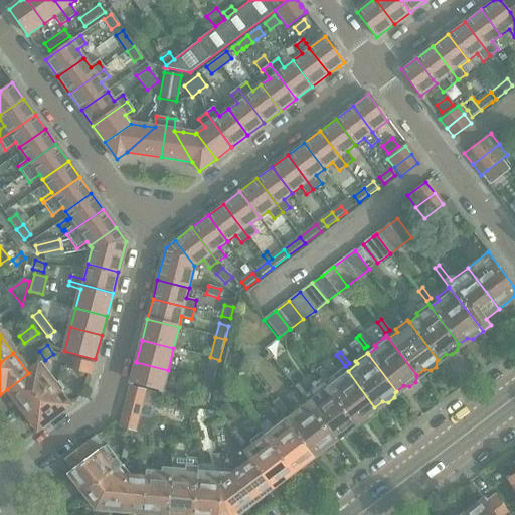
[(94,363),(70,357),(67,369),(91,375),(94,363)]
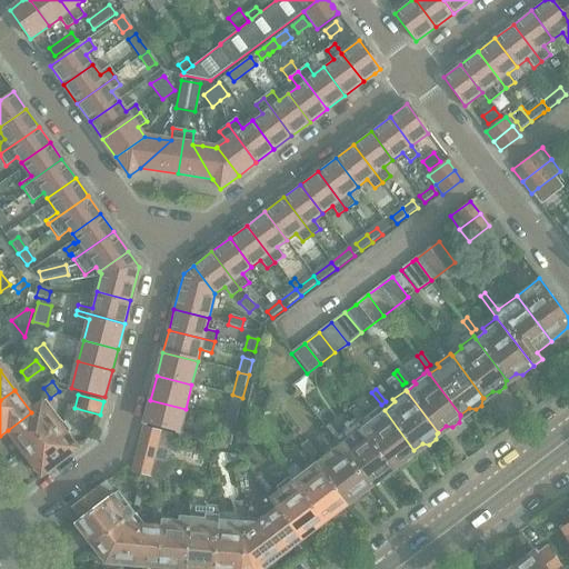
[(237,421),(242,398),(232,395),(226,419),(237,421)]
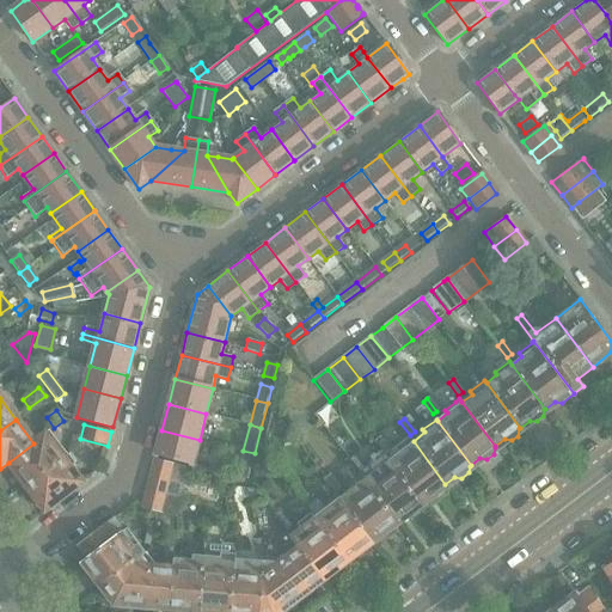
[(194,464),(200,440),(161,430),(155,454),(194,464)]
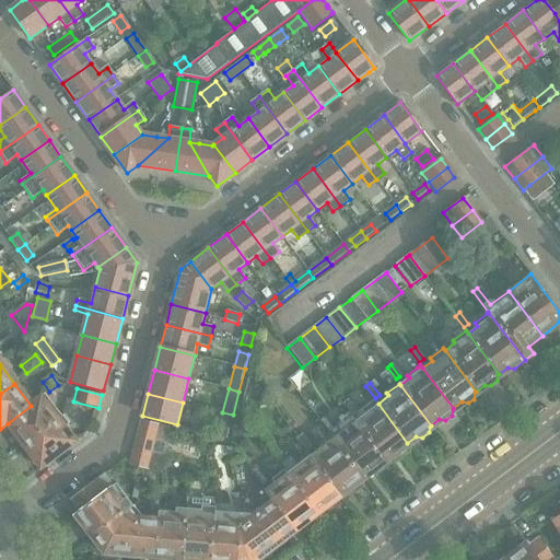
[(60,417),(57,419),(42,397),(31,406),(8,423),(14,432),(12,435),(19,443),(23,444),(24,445),(61,417),(60,417)]
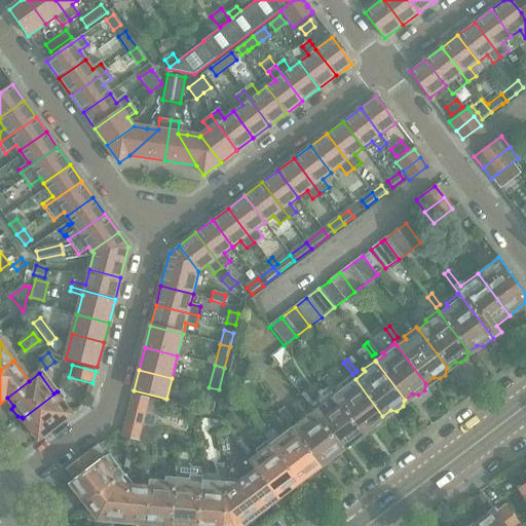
[(331,390),(334,387),(326,376),(322,379),(331,390)]
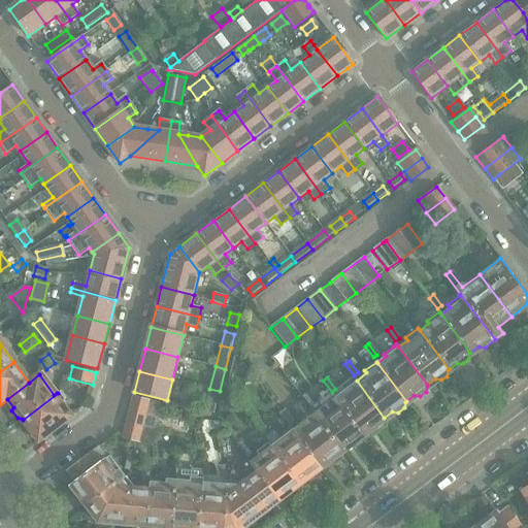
[(384,418),(357,381),(355,377),(342,387),(344,390),(335,397),(363,434),(370,428),(377,429),(383,425),(384,418)]
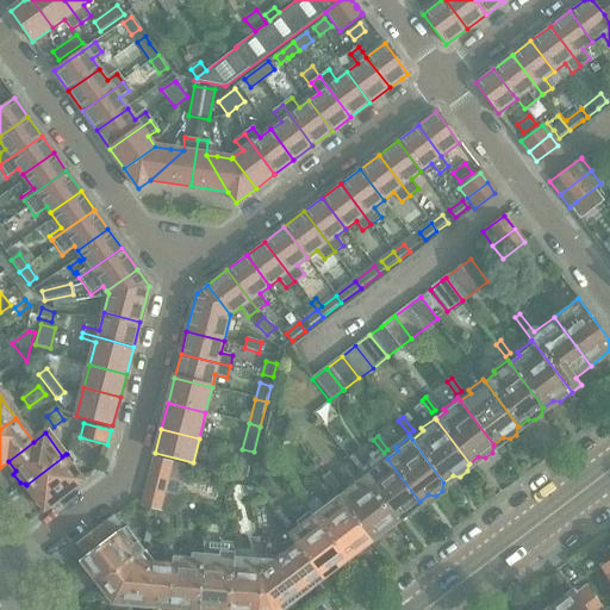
[(247,477),(254,452),(242,449),(238,462),(241,464),(237,474),(247,477)]
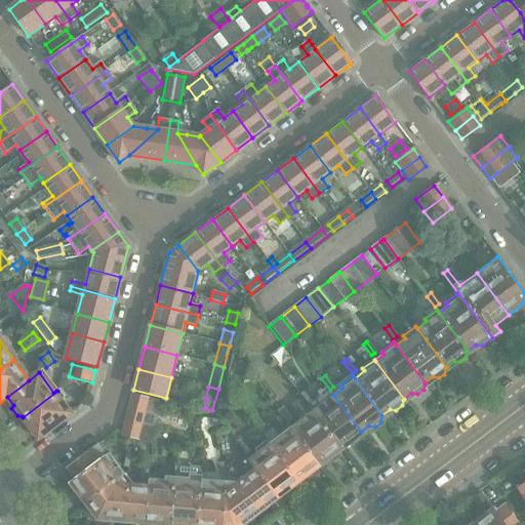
[(62,397),(58,393),(57,391),(23,417),(29,426),(28,429),(33,437),(38,437),(39,439),(71,414),(59,399),(62,397)]
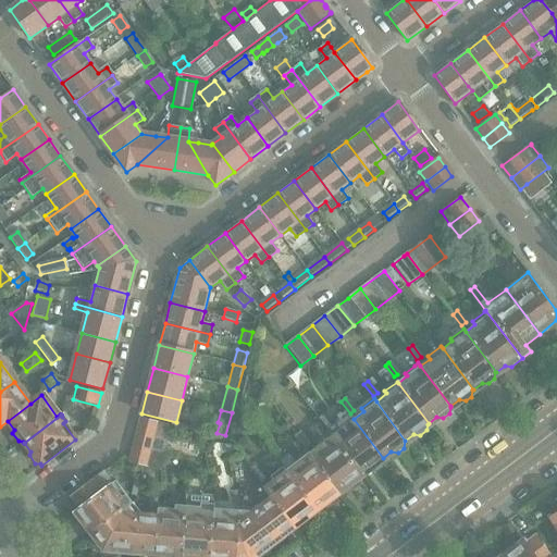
[(336,423),(332,428),(322,415),(318,418),(330,433),(329,433),(360,475),(369,469),(375,469),(381,465),(382,458),(383,458),(354,419),(350,415),(337,425),(336,423)]
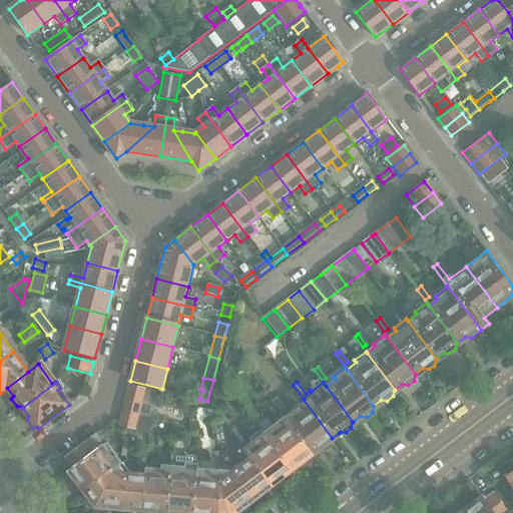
[(154,406),(158,392),(129,385),(126,399),(154,406)]
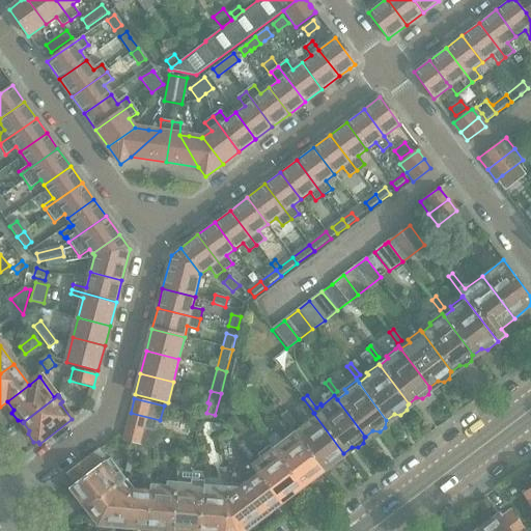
[(286,412),(282,415),(290,426),(295,423),(296,423),(286,411),(286,412)]
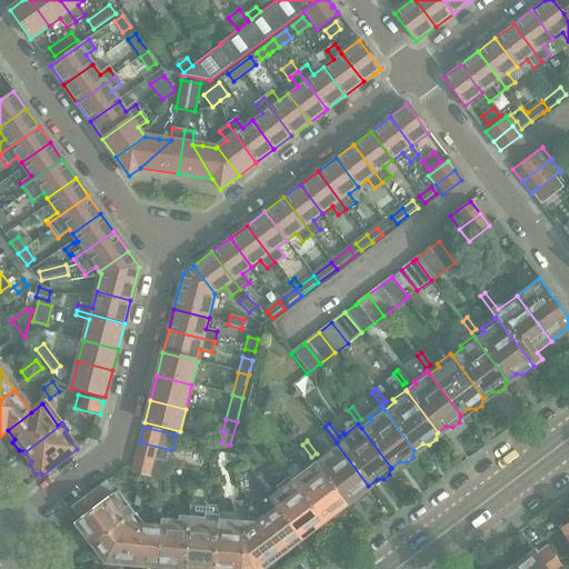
[(168,465),(171,450),(140,442),(136,457),(168,465)]
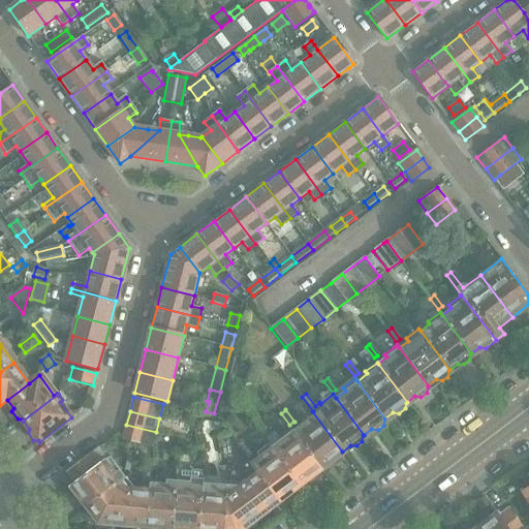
[(302,419),(304,423),(293,430),(320,467),(329,462),(334,462),(340,458),(341,452),(342,452),(312,411),(302,419)]
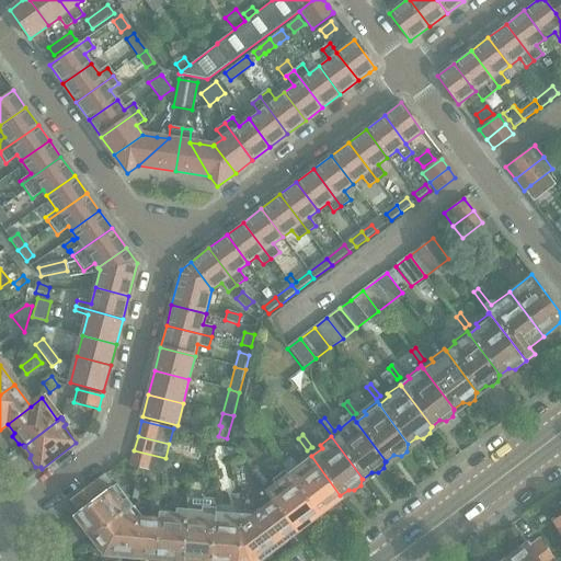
[(161,473),(165,458),(134,450),(130,465),(161,473)]
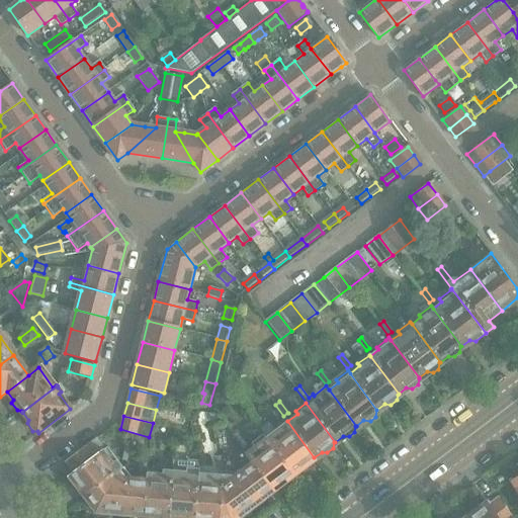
[(287,421),(286,421),(284,419),(264,434),(267,438),(293,473),(301,467),(307,468),(313,464),(313,458),(314,457),(287,421)]
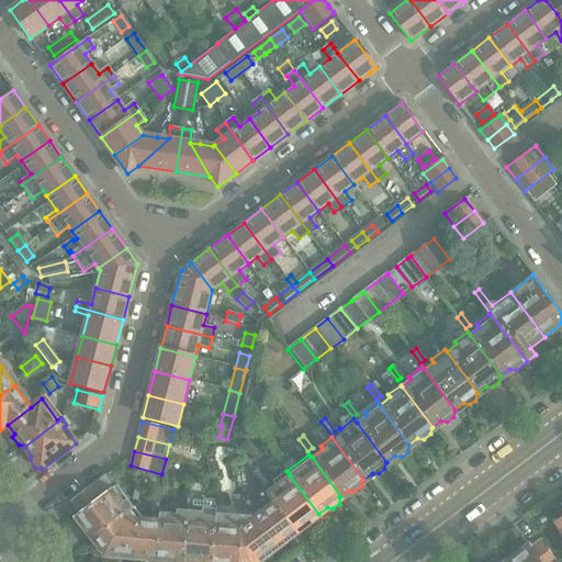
[(261,486),(267,483),(257,471),(253,474),(261,486)]
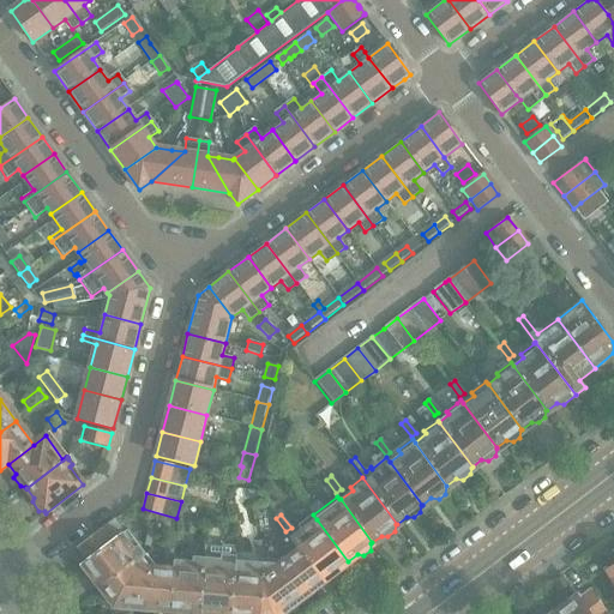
[(348,561),(317,519),(313,515),(299,525),(301,529),(295,534),(296,535),(292,539),(299,549),(323,579),(332,573),(339,573),(345,569),(347,561),(348,561)]
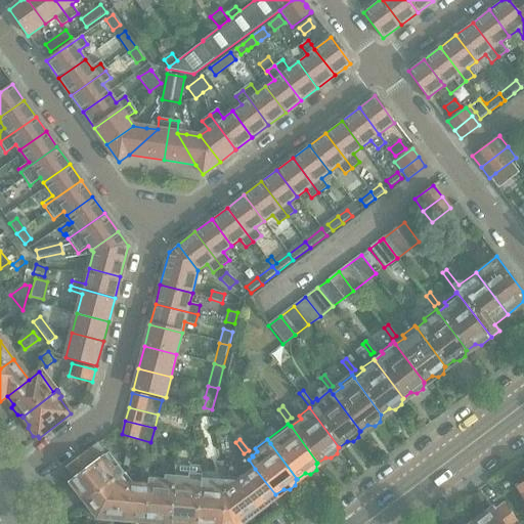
[(123,475),(122,474),(99,443),(67,469),(75,479),(72,481),(73,482),(72,487),(77,493),(82,494),(88,500),(123,475)]
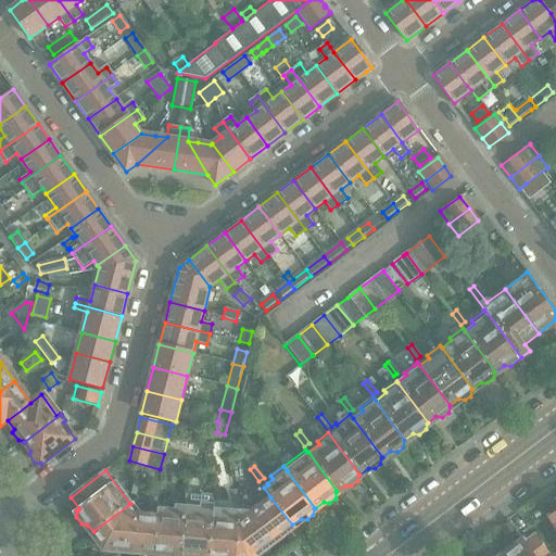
[(136,496),(139,482),(134,481),(130,495),(136,496)]
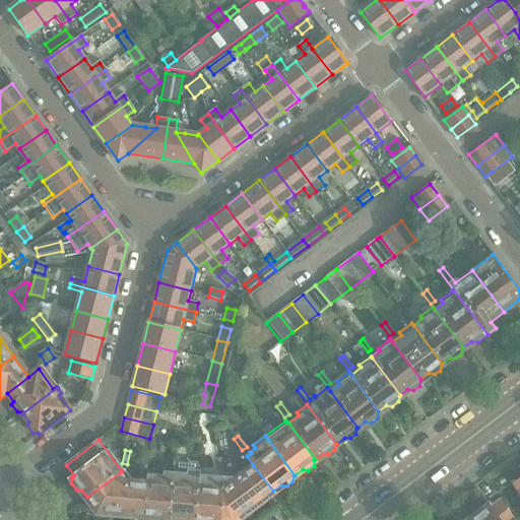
[(221,458),(215,459),(217,470),(223,471),(221,458)]
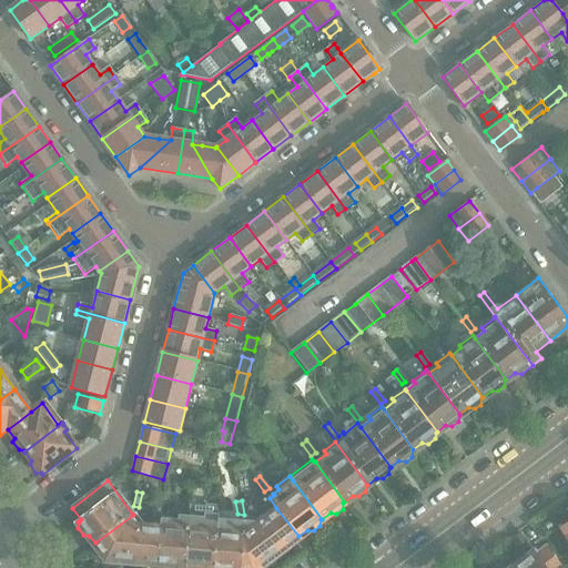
[(159,563),(161,518),(162,504),(154,503),(151,534),(143,523),(140,525),(133,515),(95,543),(97,545),(97,549),(103,557),(108,557),(111,563),(111,564),(145,567),(145,561),(159,563)]
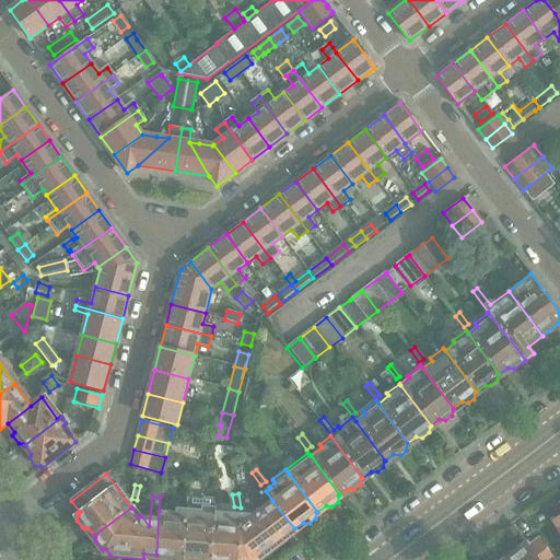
[(214,498),(208,498),(202,497),(202,499),(187,498),(187,503),(186,503),(185,508),(186,508),(186,509),(183,558),(184,559),(185,559),(199,559),(200,559),(203,559),(211,559),(216,512),(216,504),(214,498)]
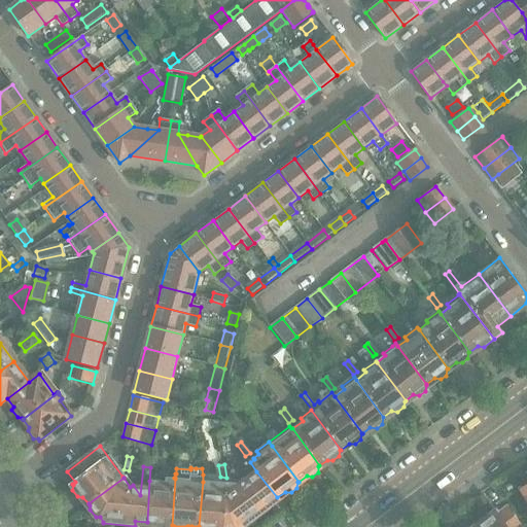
[(268,504),(277,497),(256,471),(241,484),(229,483),(224,526),(245,526),(271,508),(268,504)]
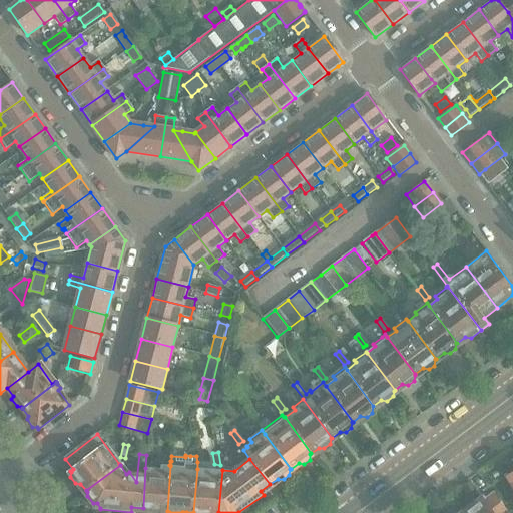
[(143,508),(142,509),(144,509),(146,512),(152,512),(154,512),(158,511),(167,511),(170,466),(162,465),(162,469),(145,468),(143,508)]
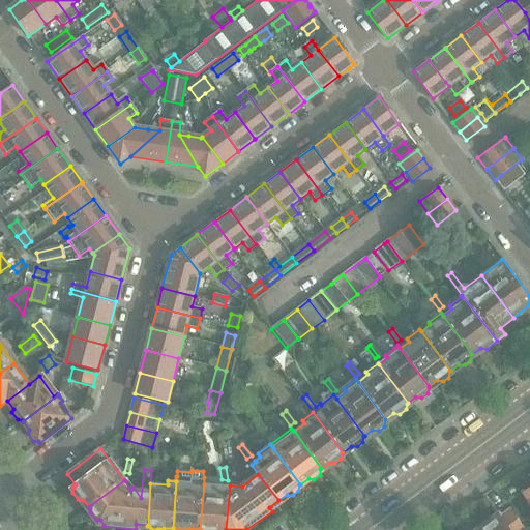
[(226,529),(230,486),(204,484),(200,529),(226,529)]
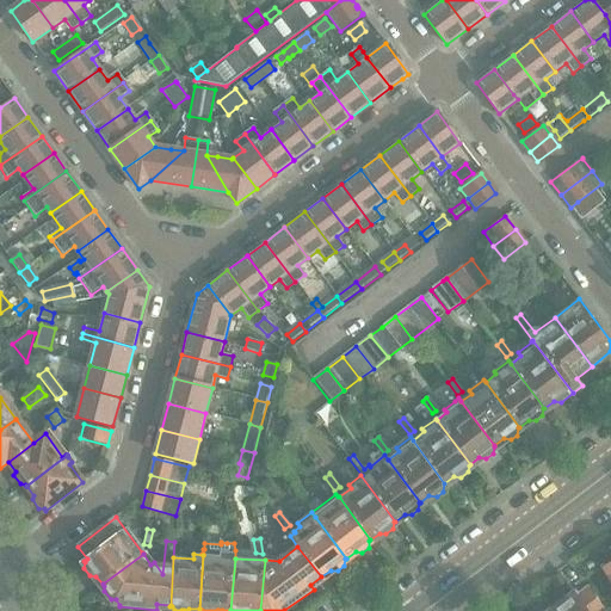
[(587,587),(576,596),(588,610),(603,610),(605,610),(602,606),(587,587)]
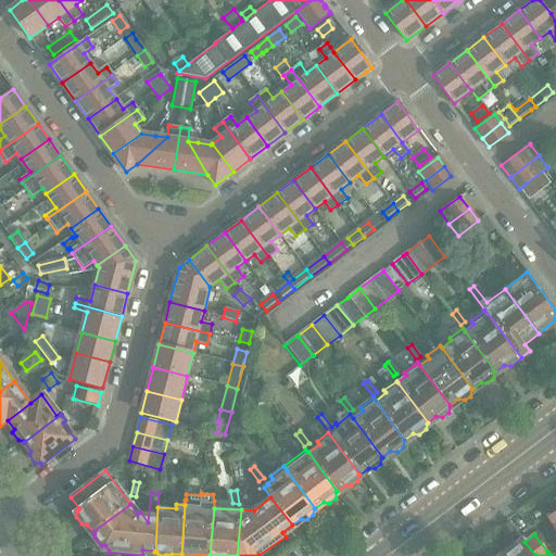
[(535,555),(525,542),(523,540),(520,542),(518,539),(506,548),(508,551),(502,555),(535,555)]
